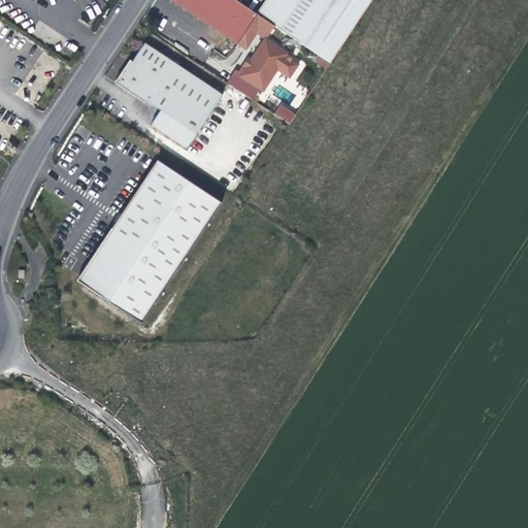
[(193,17),(202,0),(171,0),(171,1),(193,17)]
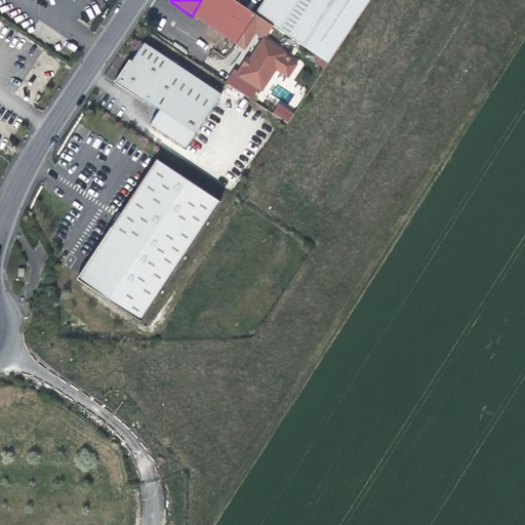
[(217,33),(234,5),(226,0),(202,0),(192,16),(217,33)]
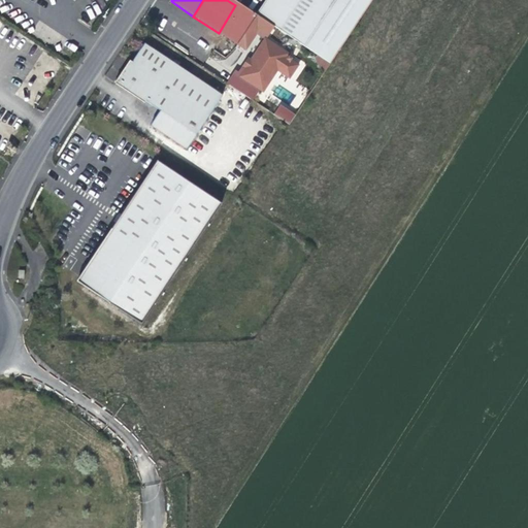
[(335,0),(267,0),(259,13),(305,45),(335,0)]
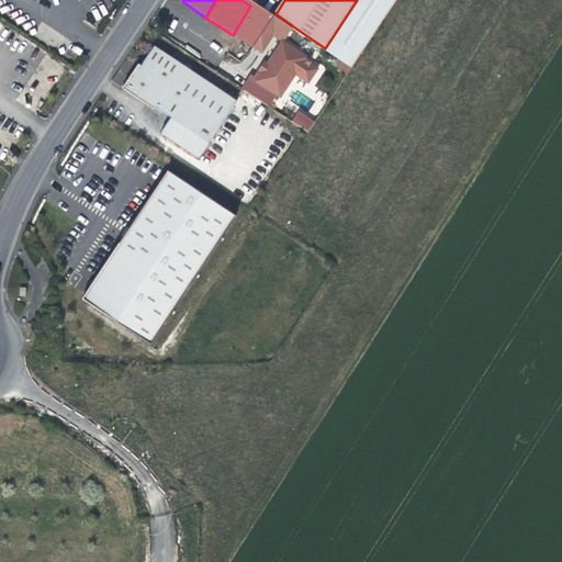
[(396,0),(357,0),(325,48),(323,53),(350,70),(396,0)]
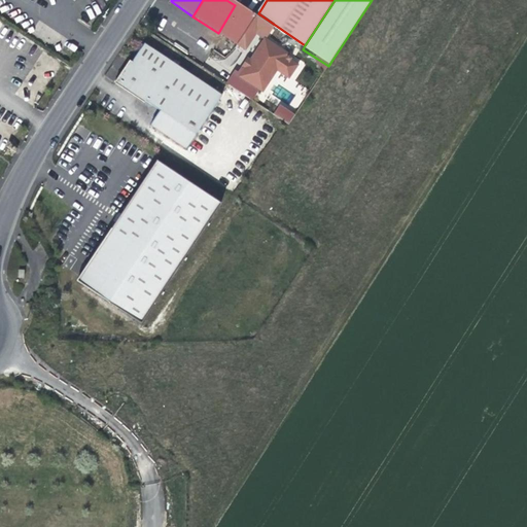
[(235,5),(218,33),(246,51),(257,34),(264,39),(272,29),(235,5)]
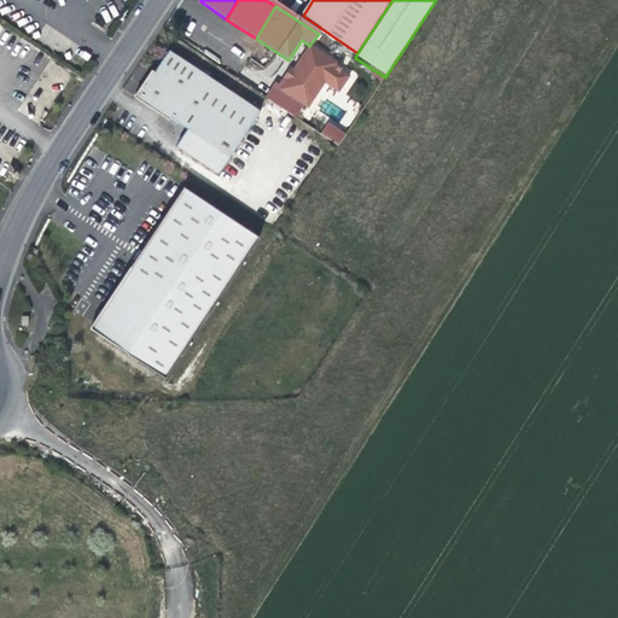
[(336,66),(309,46),(292,71),(295,73),(290,81),(287,80),(280,89),(308,109),(325,83),(339,92),(349,76),(336,66)]
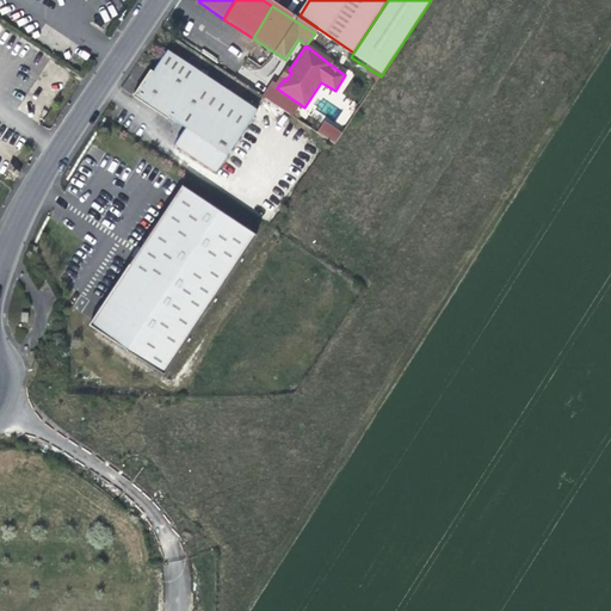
[(306,45),(332,66),(334,62),(306,45)]
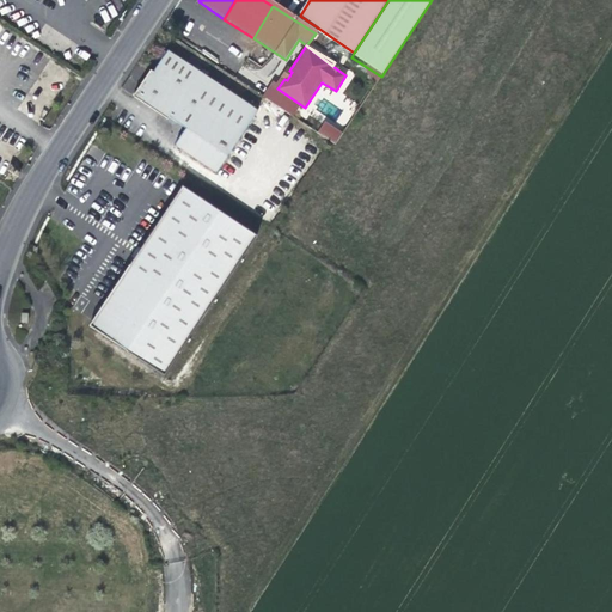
[(258,111),(167,51),(153,72),(151,71),(144,81),(133,96),(167,120),(169,117),(185,128),(175,146),(215,173),(258,111)]
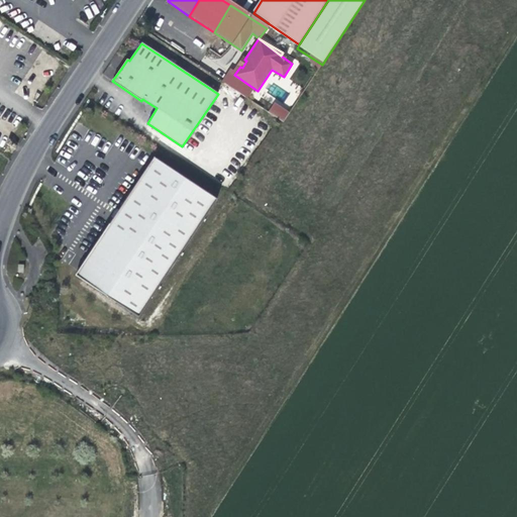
[(242,58),(237,65),(240,67),(242,68),(246,61),(244,60),(242,58)]
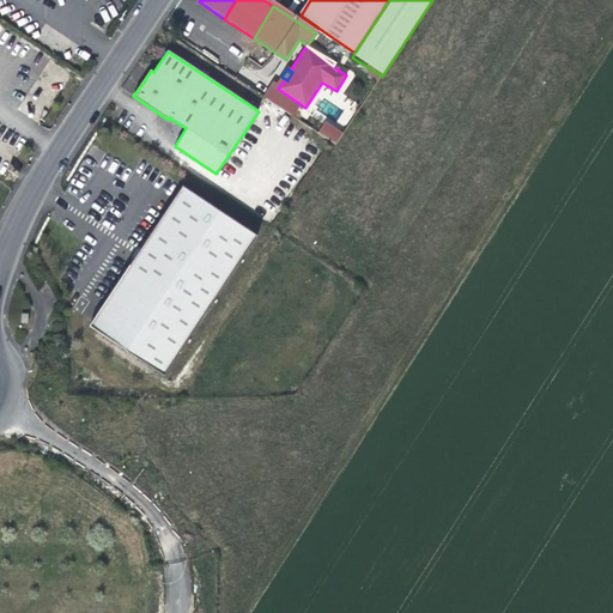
[(338,143),(344,131),(323,121),(319,134),(338,143)]
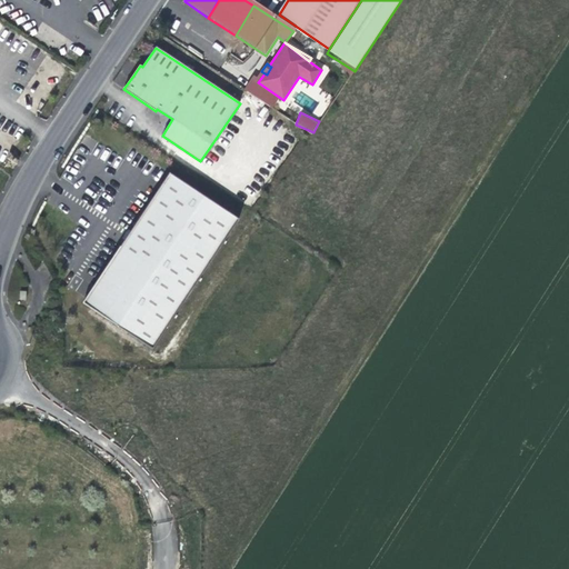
[(133,227),(82,302),(152,349),(239,220),(169,173),(133,227)]
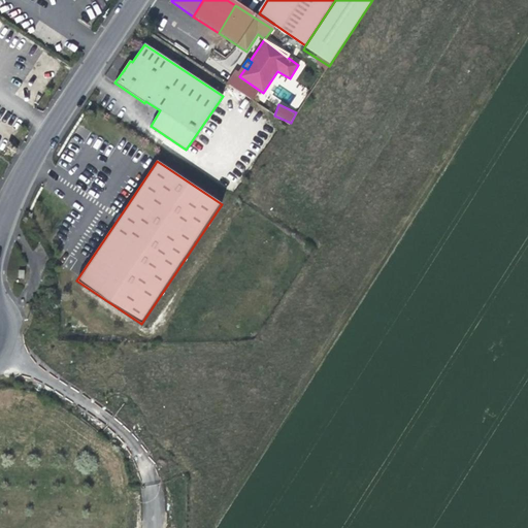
All buildings are outlined.
